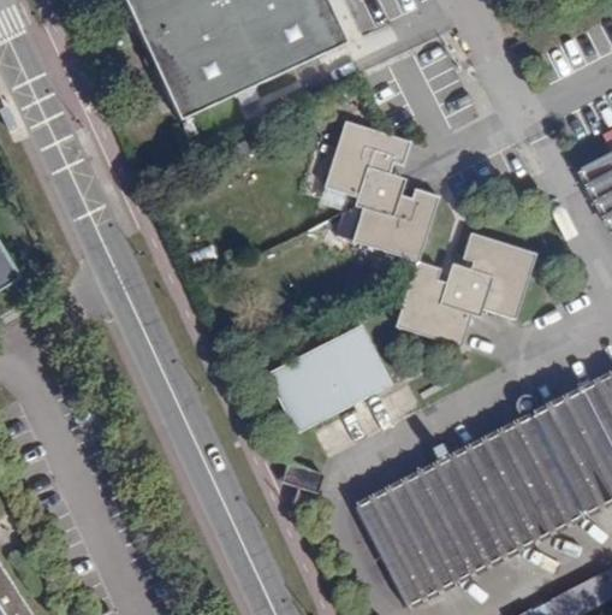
[(328,0),(125,0),(182,123),(350,46),(328,0)]
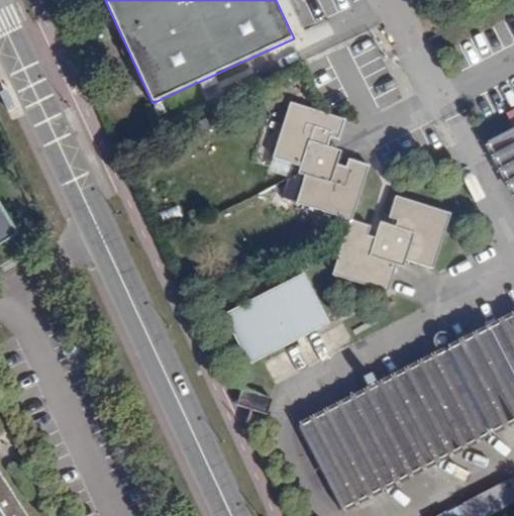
[(105,29),(96,34),(99,40),(108,36),(105,29)]
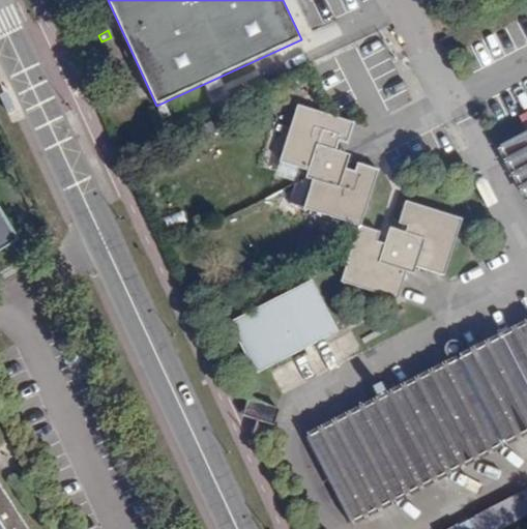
[(354,121),(297,103),(280,160),(309,171),(308,176),(313,178),(303,207),(354,224),(360,222),(378,167),(358,159),(354,169),(344,165),(339,163),(337,157),(333,156),(337,148),(341,140),(348,142),(354,121)]
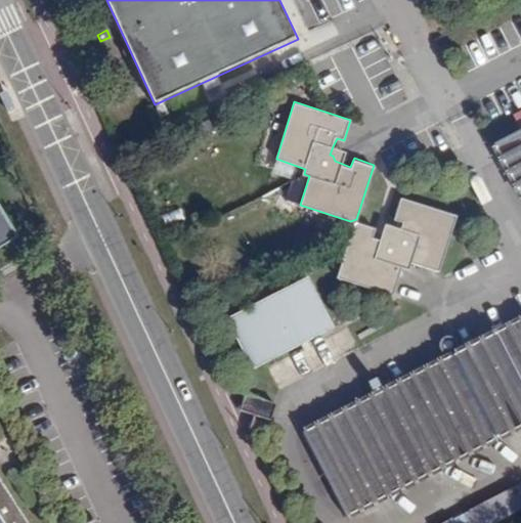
[(520,129),(484,147),(513,204),(515,202),(520,213),(520,129)]
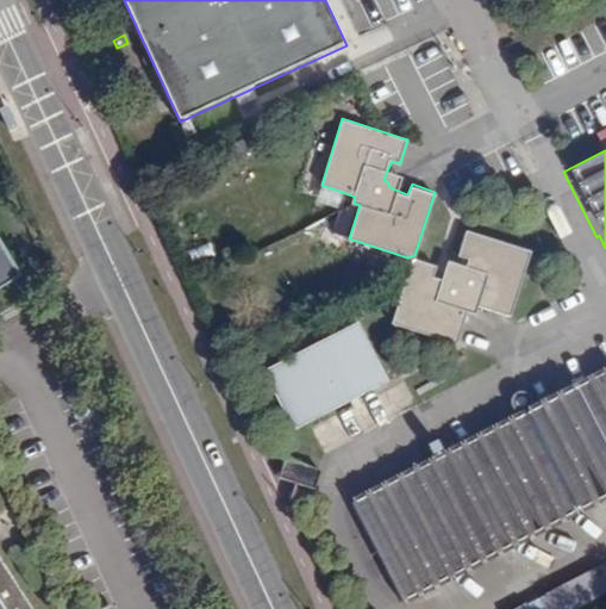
[(401,174),(387,171),(383,180),(387,181),(389,187),(395,190),(401,174)]
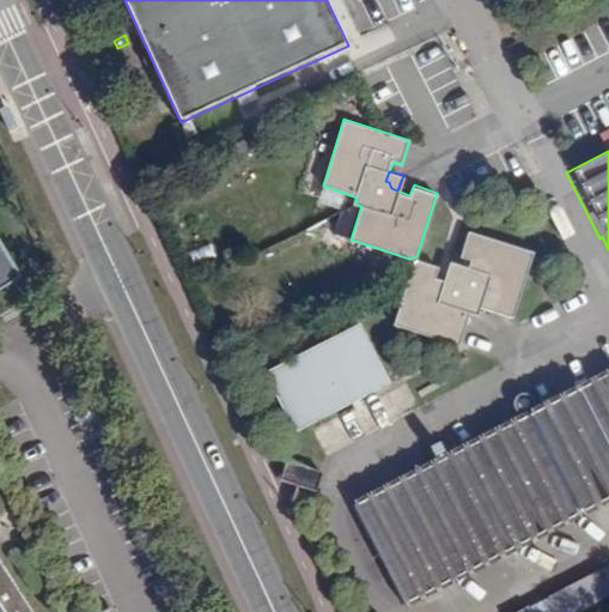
[(421,261),(412,266),(393,325),(460,345),(469,311),(479,308),(509,317),(531,252),(469,229),(460,258),(469,260),(466,267),(462,276),(454,273),(450,285),(440,282),(433,279),(437,267),(421,261)]
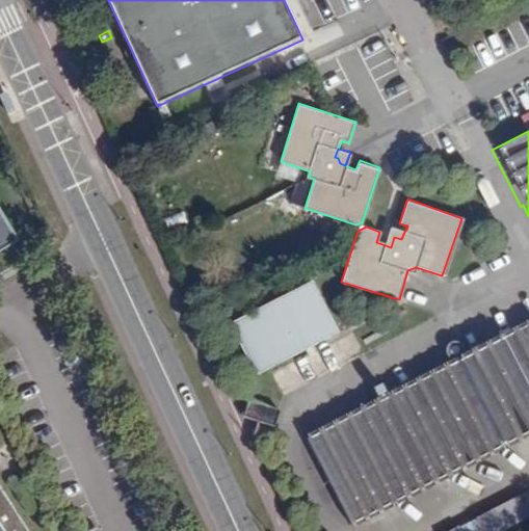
[(0,249),(14,241),(0,218),(0,249)]
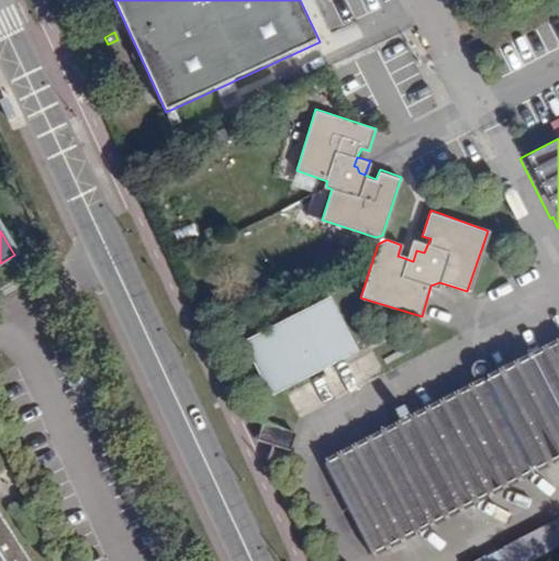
[(412,239),(409,247),(416,250),(424,253),(427,245),(412,239)]
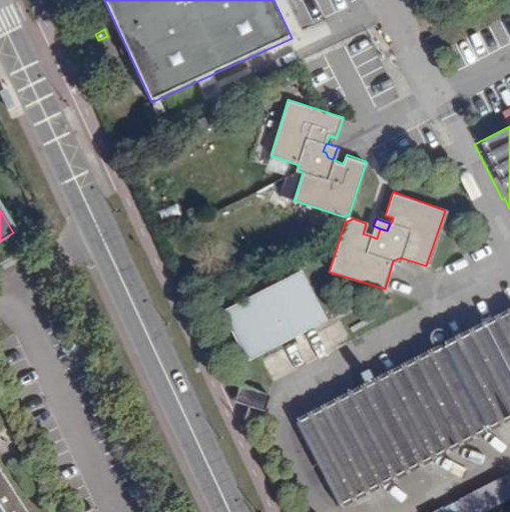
[(380,228),(373,225),(369,235),(377,238),(380,228)]
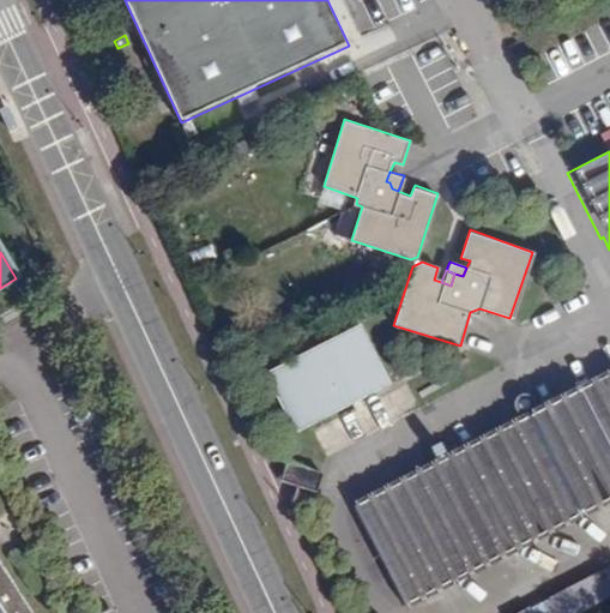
[(361,322),(265,370),(293,430),(391,383),(361,322)]
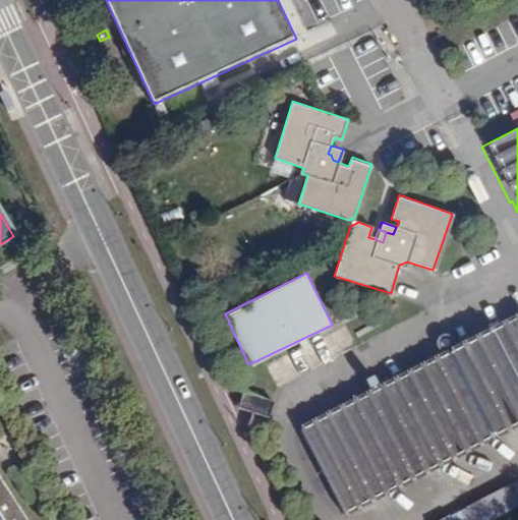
[(441,351),(299,425),(342,512),(517,420),(517,312),(456,344),(452,334),(448,330),(438,332),(436,334),(435,341),(441,351)]
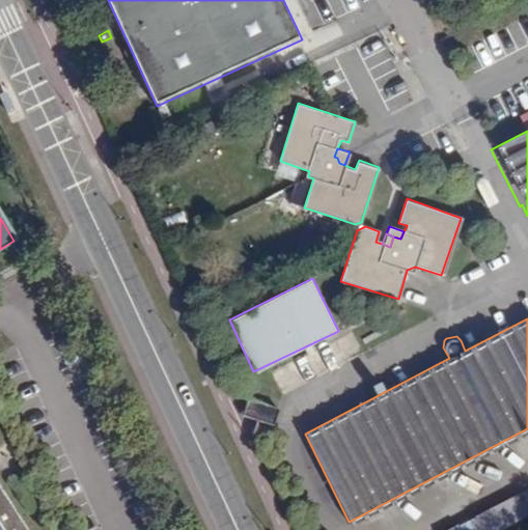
[(248,396),(244,414),(274,423),(279,408),(248,396)]
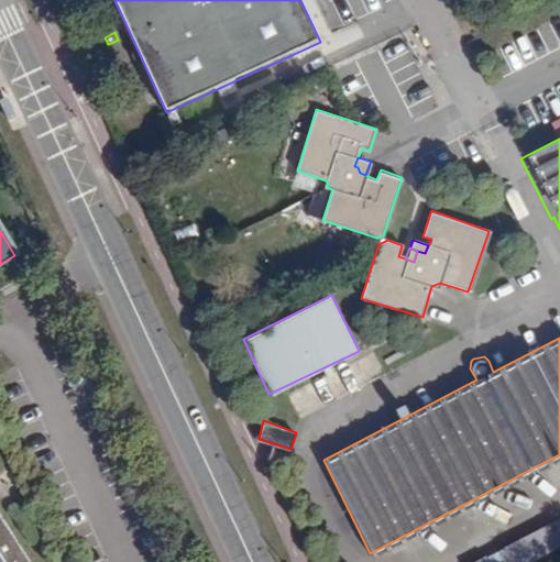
[(32,561),(0,511),(0,561),(32,561)]
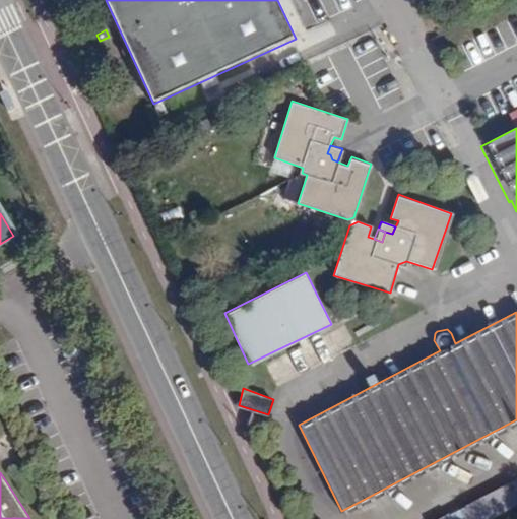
[(516,487),(513,480),(498,489),(513,518),(516,518),(516,487)]
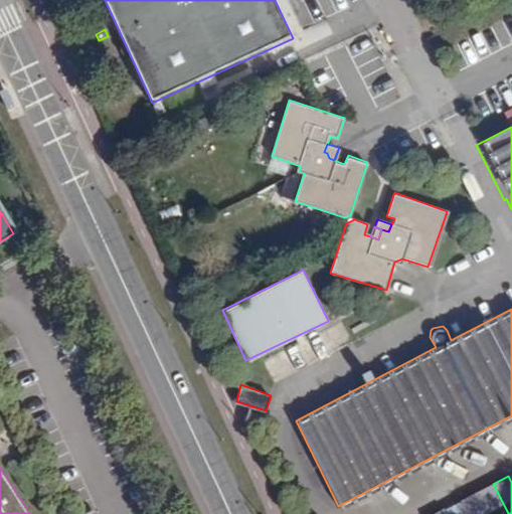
[(508,513),(493,484),(475,493),(485,513),(508,513)]
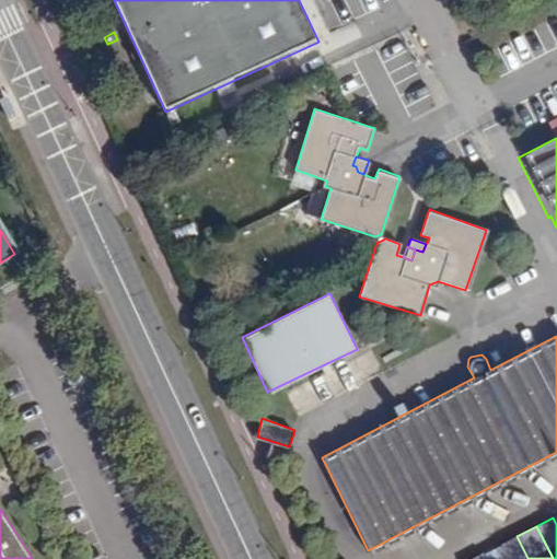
[(500,545),(507,558),(528,558),(517,536),(500,545)]
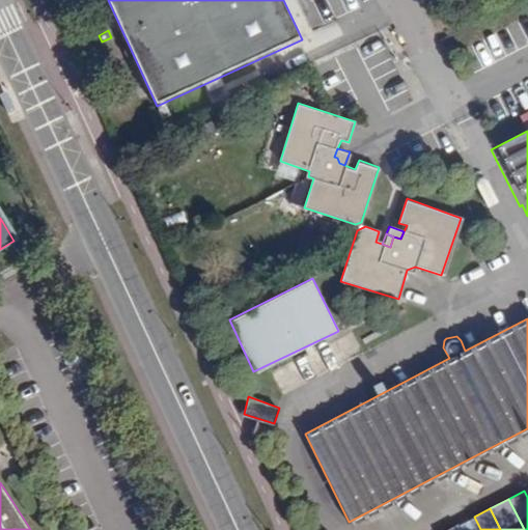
[(480,529),(474,517),(457,526),(460,529),(480,529)]
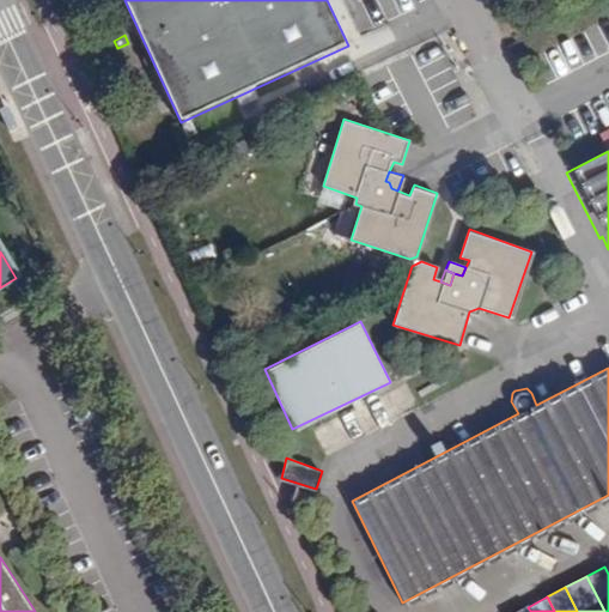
All buildings are outlined.
